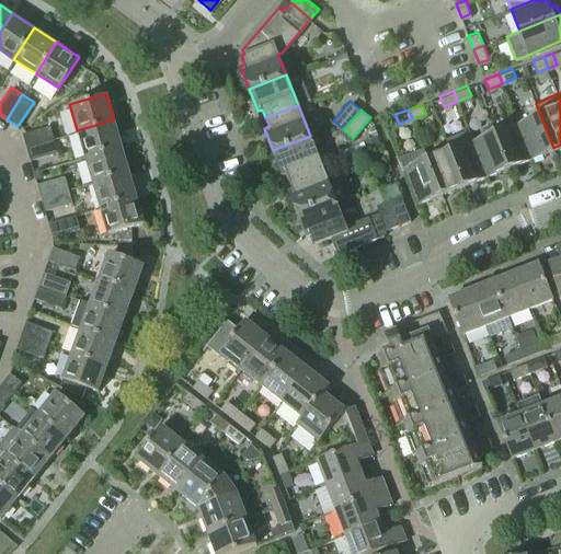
[(530,157),(553,148),(539,113),(517,122),(530,157)]
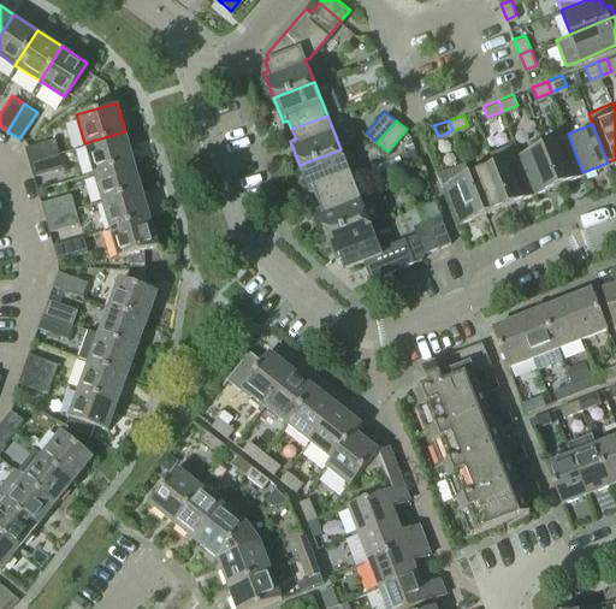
[(93,171),(134,159),(125,131),(84,143),(93,171)]
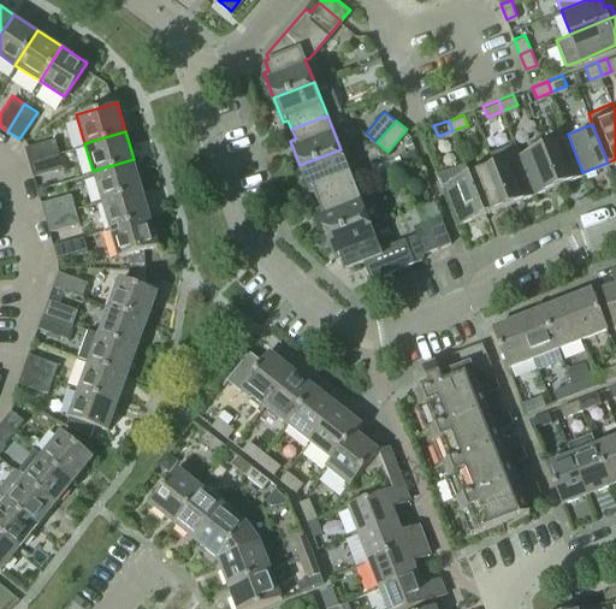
[(558,182),(582,172),(568,134),(543,143),(558,182)]
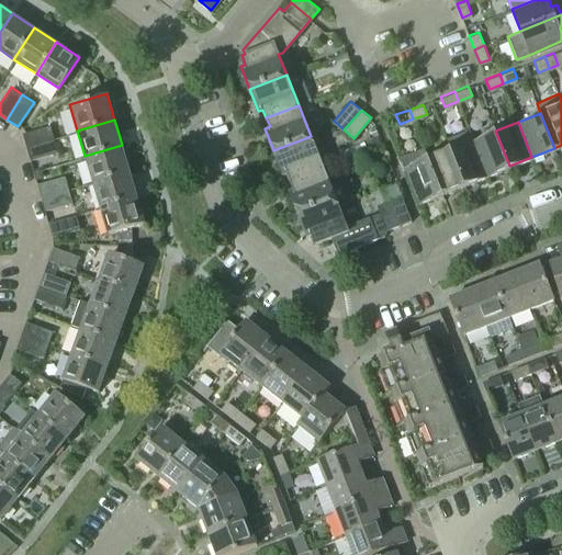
[(25,146),(53,138),(48,124),(21,132),(25,146)]
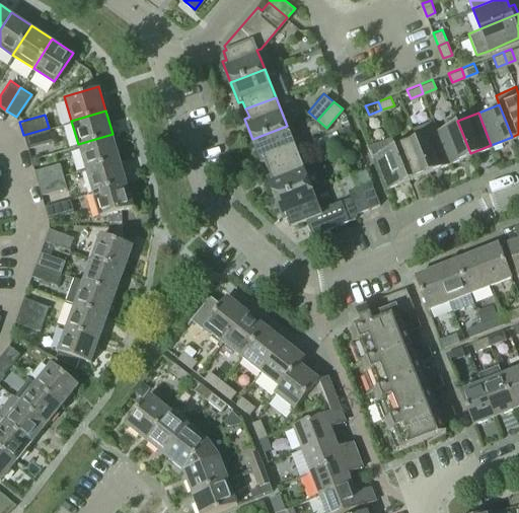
[(429,169),(449,161),(437,129),(433,119),(412,127),(416,137),(429,169)]
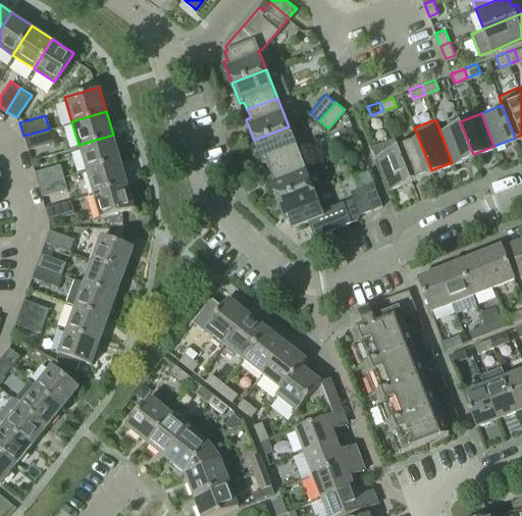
[(452,162),(473,154),(460,121),(439,130),(452,162)]
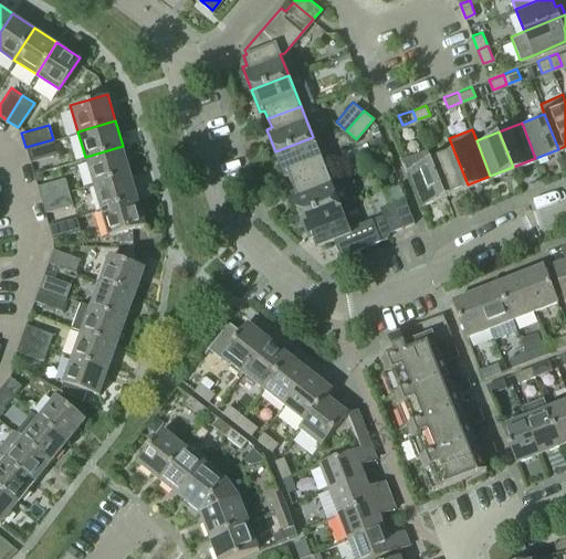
[(367,140),(370,148),(385,143),(381,134),(367,140)]
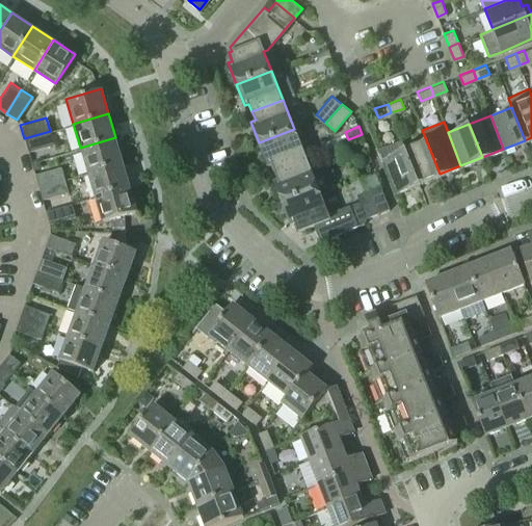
[(275,171),(306,158),(294,129),(259,142),(267,164),(272,162),(275,171)]
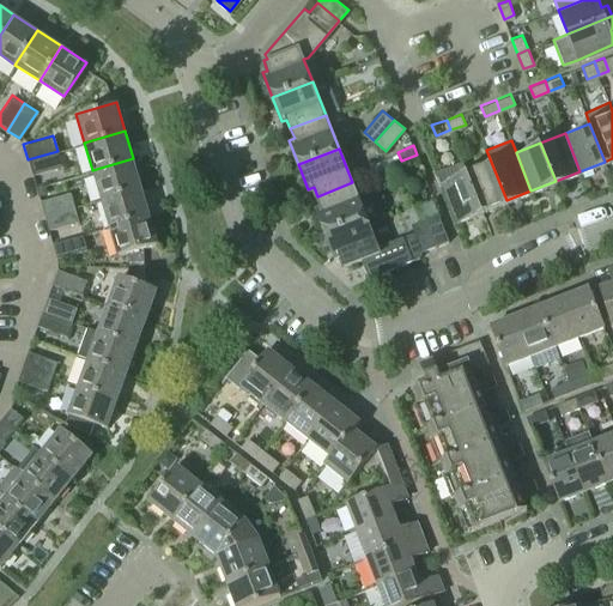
[(31,173),(61,164),(58,151),(28,159),(31,173)]
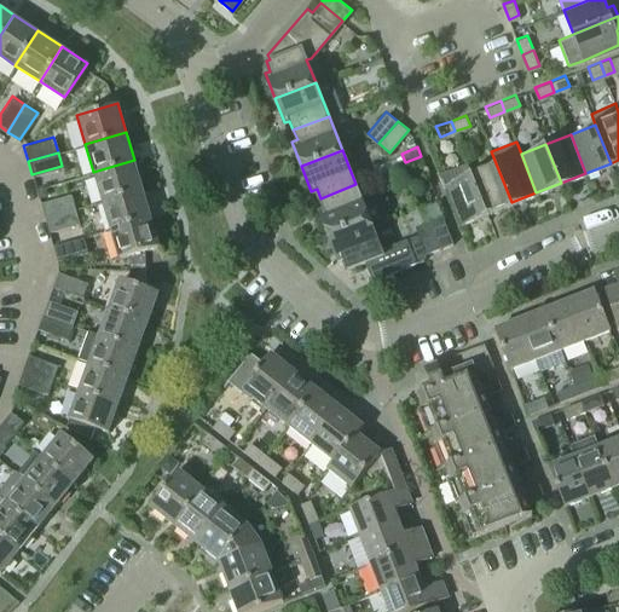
[(102,200),(143,188),(134,160),(93,172),(102,200)]
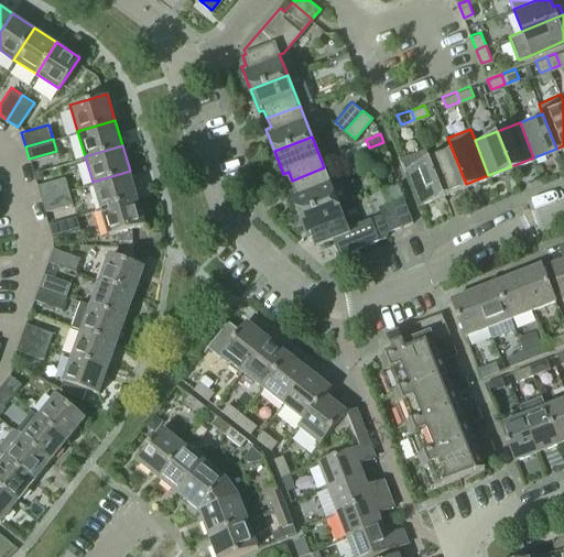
[(444,193),(430,157),(425,146),(400,157),(404,168),(407,167),(420,203),(444,193)]
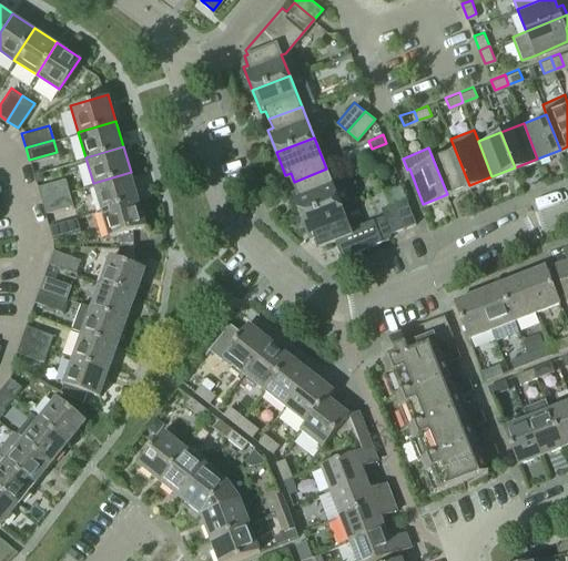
[(447,194),(469,185),(455,150),(433,159),(447,194)]
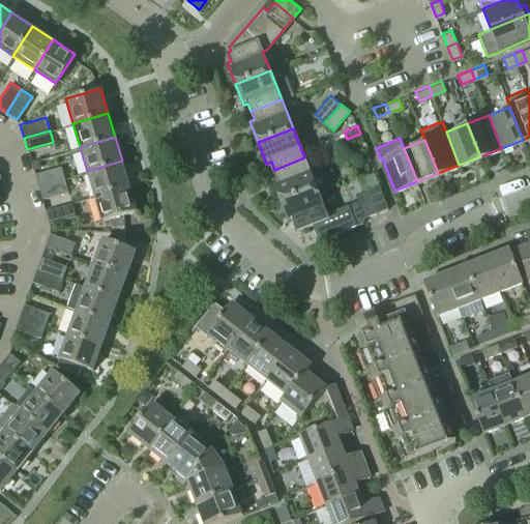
[(312,175),(304,157),(274,170),(277,178),(272,179),(281,201),(316,186),(326,183),(321,172),(312,175)]
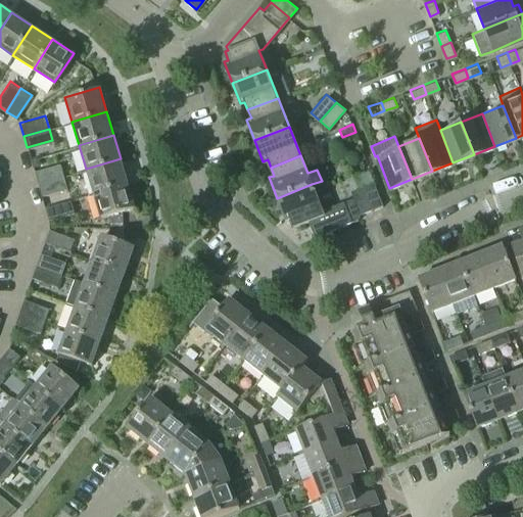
[(92,192),(128,182),(121,158),(86,169),(92,192)]
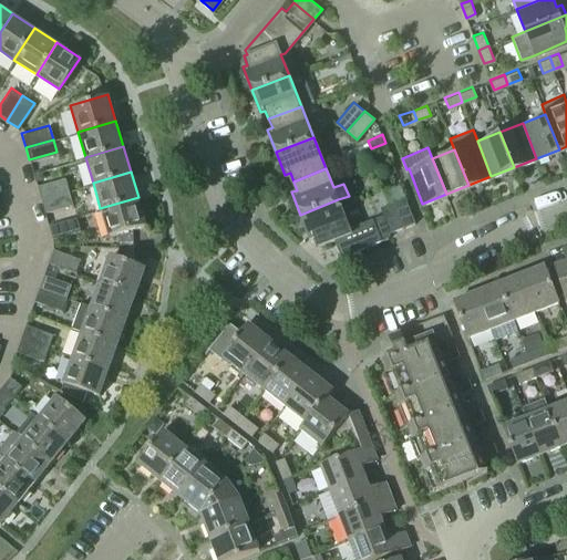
[(40,198),(68,190),(64,176),(35,184),(40,198)]
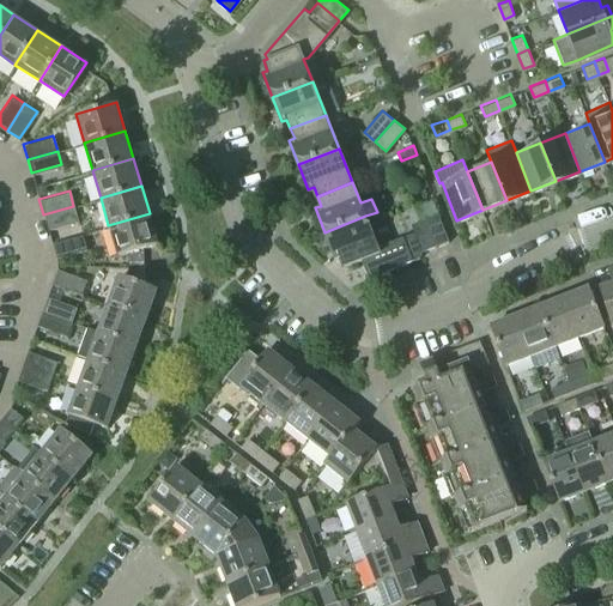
[(47,228),(77,219),(73,206),(43,214),(47,228)]
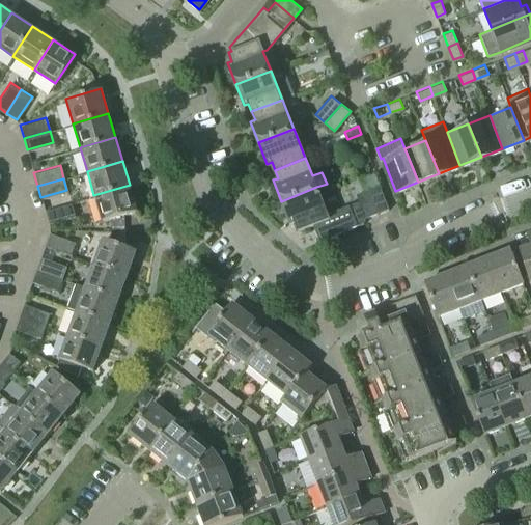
[(376,212),(388,206),(379,184),(367,189),(376,212)]
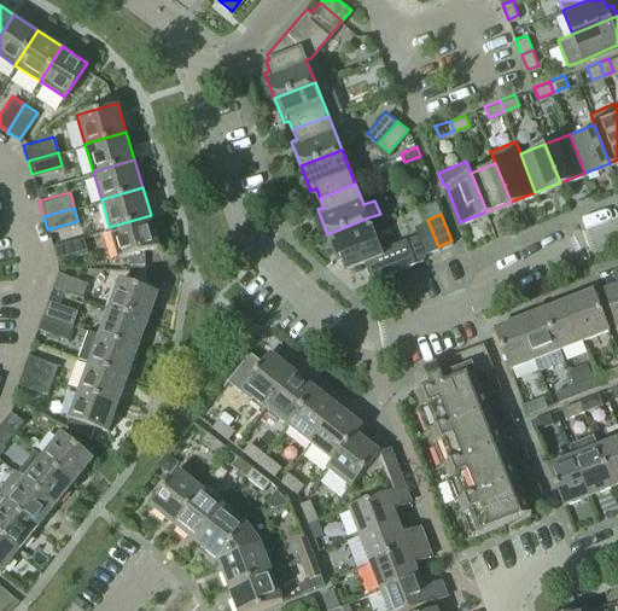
[(128,252),(129,266),(145,267),(145,248),(158,243),(151,215),(109,227),(117,255),(128,252)]
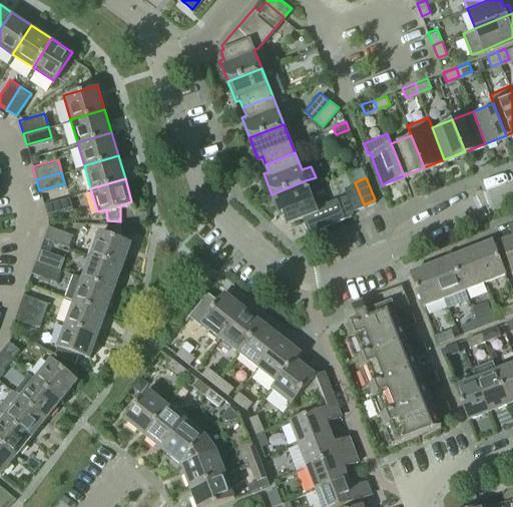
[(288,221),(303,216),(318,210),(316,205),(306,180),(272,194),(280,214),(285,212),(288,221)]
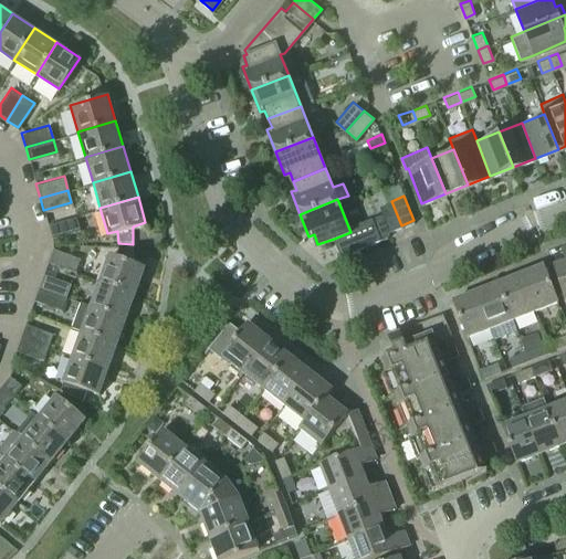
[(389,230),(401,225),(391,201),(379,206),(381,213),(389,230)]
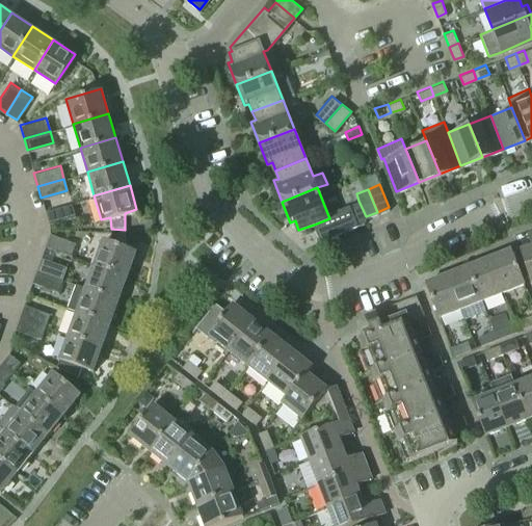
[(320,239),(364,222),(366,216),(358,201),(327,213),(329,218),(314,225),(320,239)]
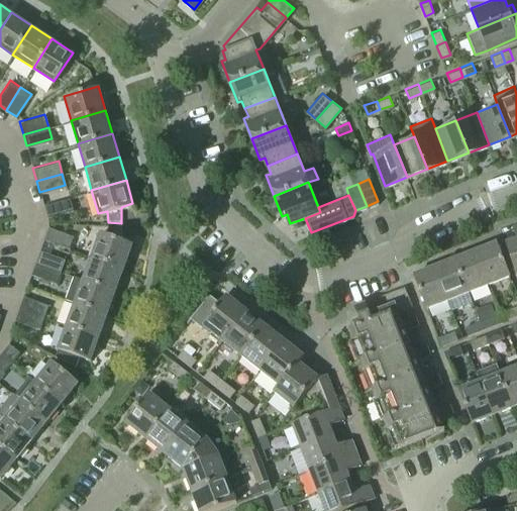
[(46,216),(73,208),(69,196),(43,204),(46,216)]
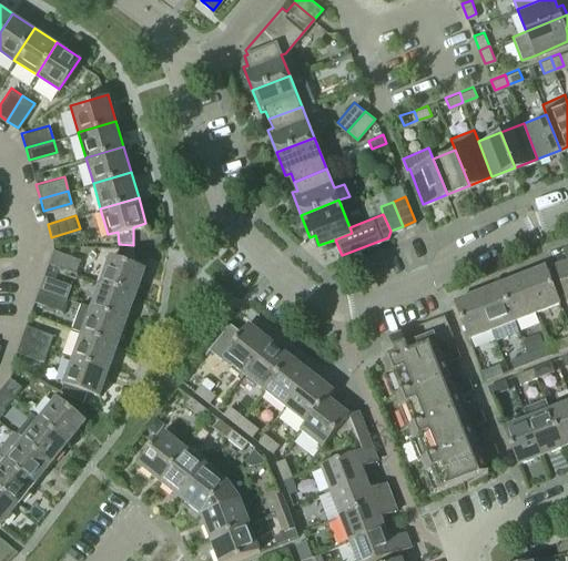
[(566,299),(567,298),(567,242),(563,244),(567,261),(555,265),(566,299)]
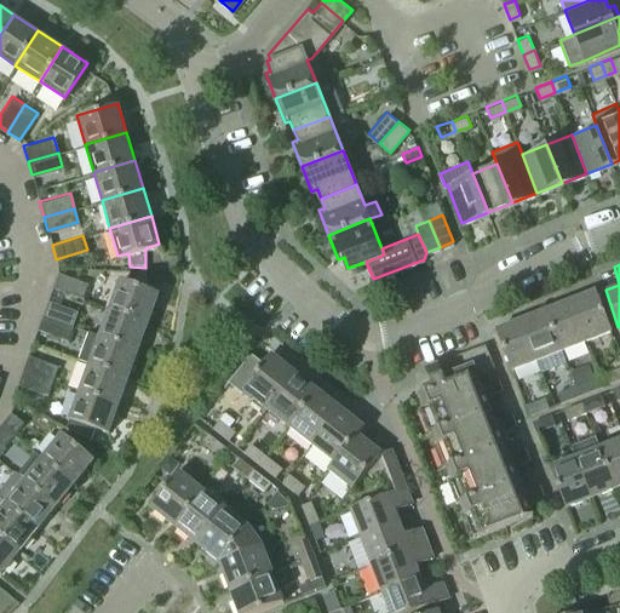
[(120,278),(109,305),(149,320),(159,292),(147,287),(145,268),(130,267),(131,281),(120,278)]
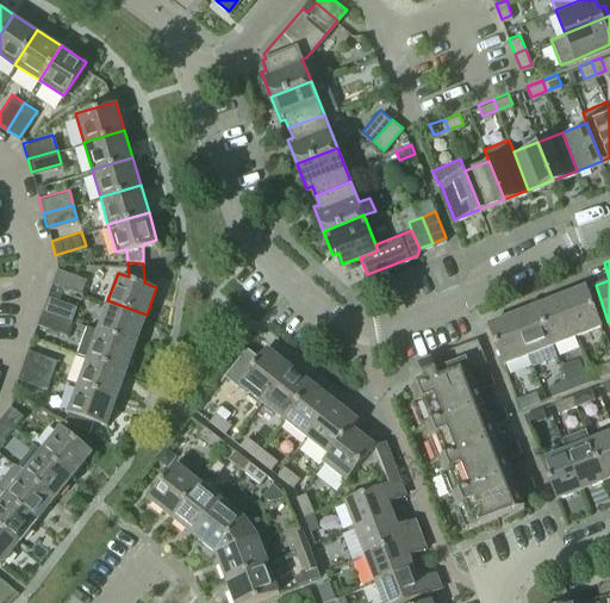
[(82,291),(87,277),(57,266),(53,280),(82,291)]
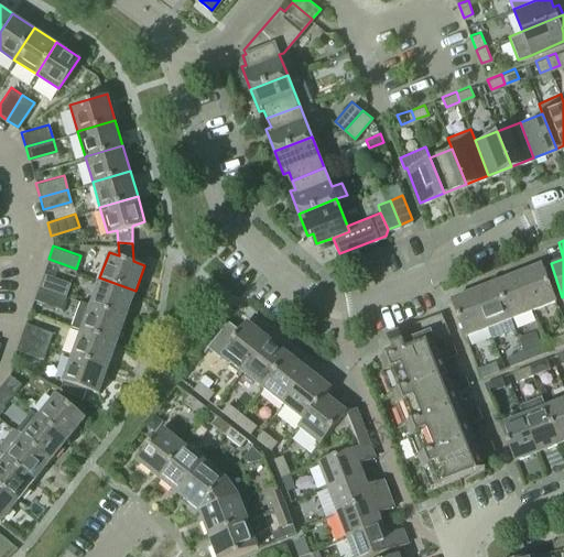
[(532,307),(556,298),(542,262),(519,271),(532,307)]
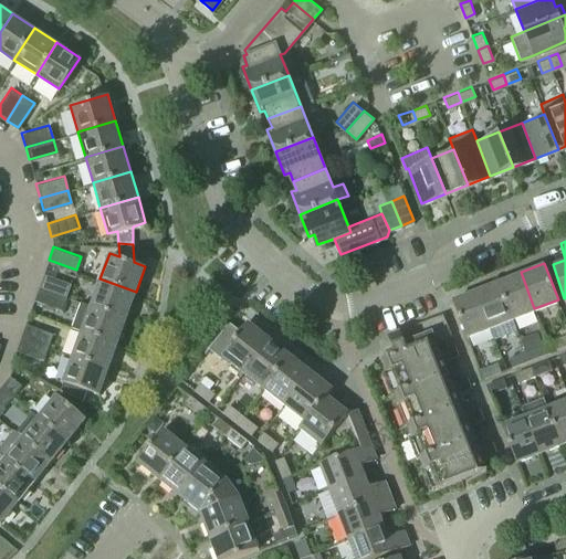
[(66,295),(72,282),(44,272),(40,285),(66,295)]
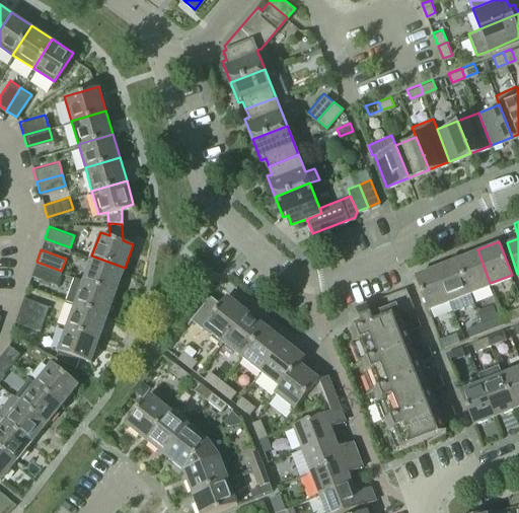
[(469,291),(490,283),(477,249),(456,258),(469,291)]
